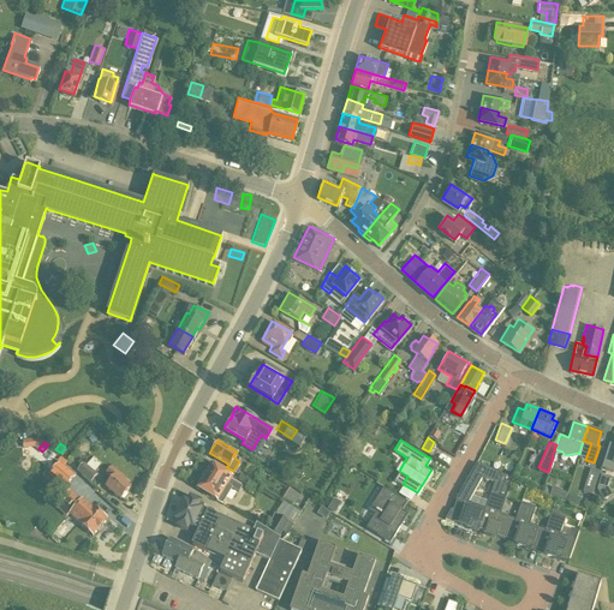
[(613,454),(608,453),(603,468),(613,472),(613,454)]
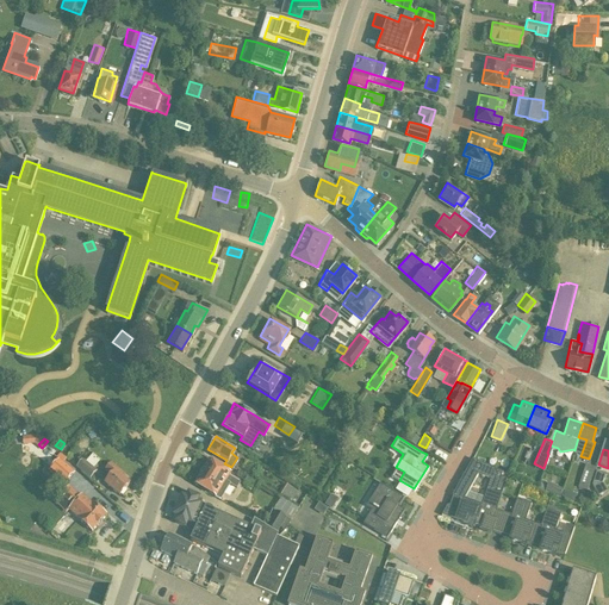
[(89,476),(97,468),(82,455),(75,463),(89,476)]
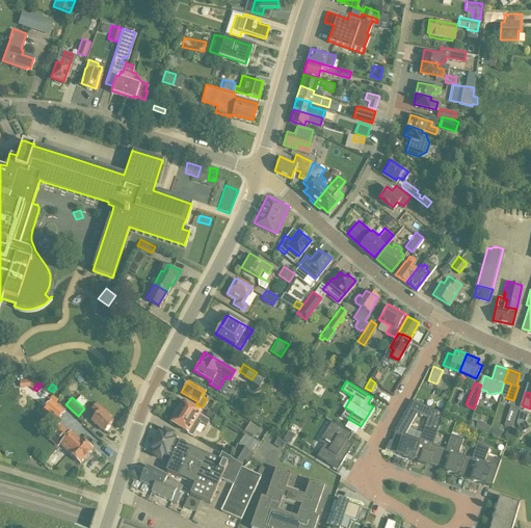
[(55,420),(64,410),(51,398),(42,408),(55,420)]
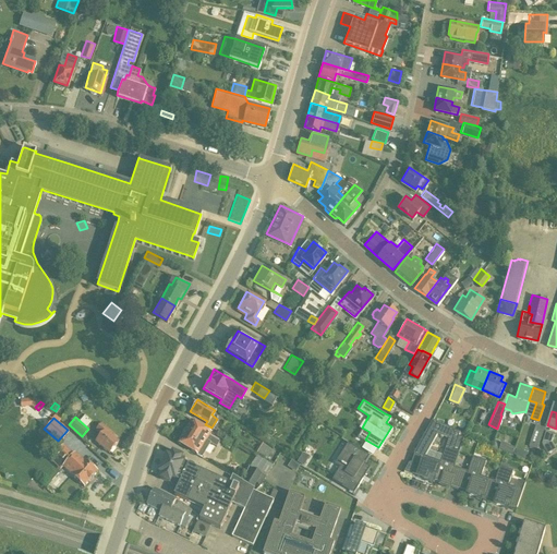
[(178,438),(178,440),(196,450),(204,437),(209,441),(216,444),(219,438),(207,432),(209,430),(191,419),(190,420),(188,424),(185,428),(183,431),(181,434),(178,438)]
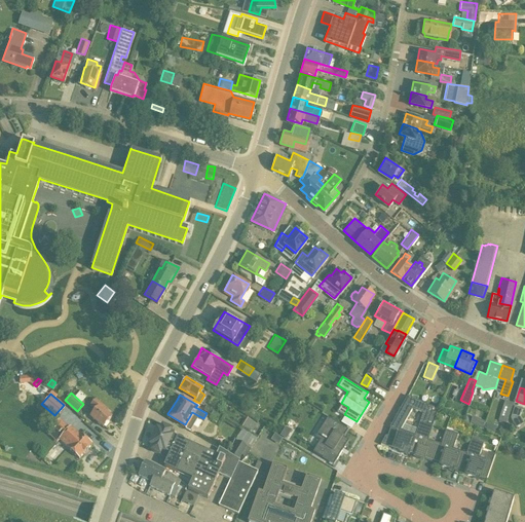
[(103,424),(111,414),(106,411),(109,408),(95,396),(88,403),(95,408),(89,414),(103,424)]
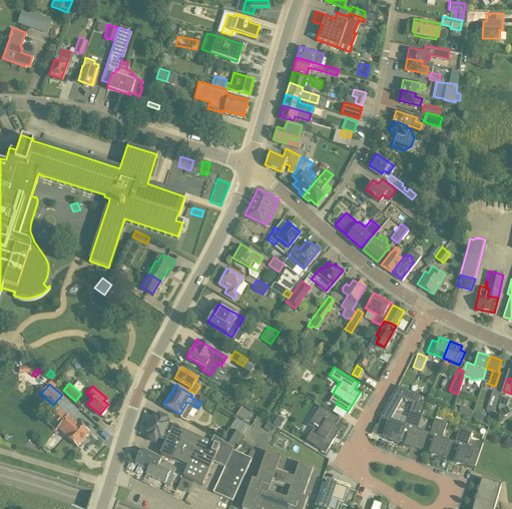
[(493,410),(494,407),(500,392),(500,391),(492,388),(485,407),(493,410)]
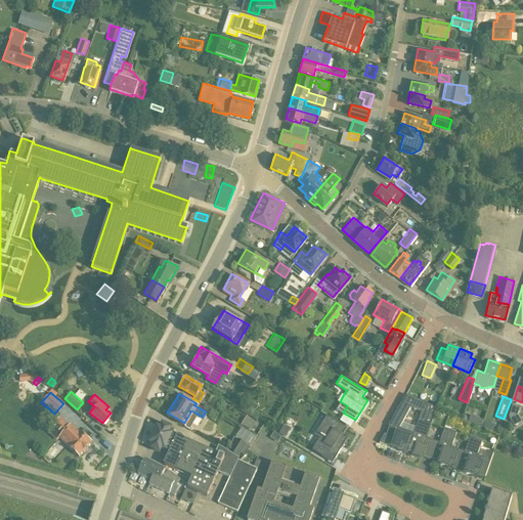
[(418,417),(418,418),(425,420),(426,417),(431,403),(416,397),(412,406),(421,408),(418,417)]
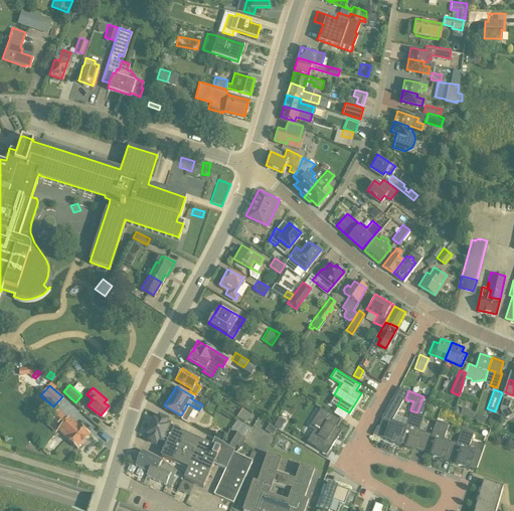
[(376,424),(372,433),(379,436),(379,435),(384,436),(383,437),(391,440),(399,443),(400,441),(406,423),(398,420),(391,418),(402,397),(393,392),(380,415),(381,415),(378,424),(376,424)]
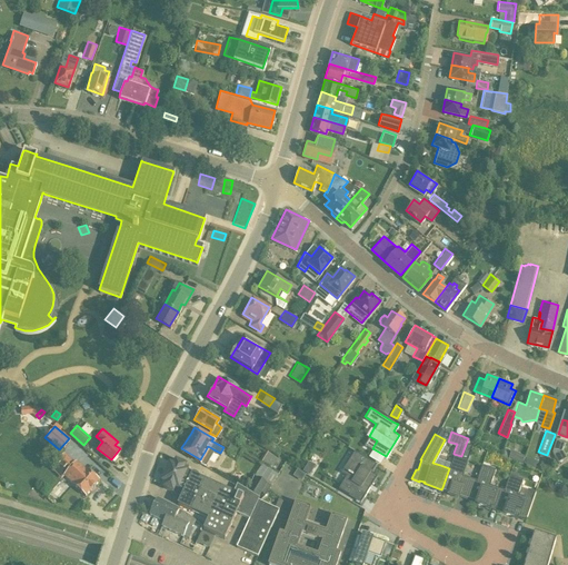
[(227,446),(230,442),(222,436),(219,442),(227,446)]
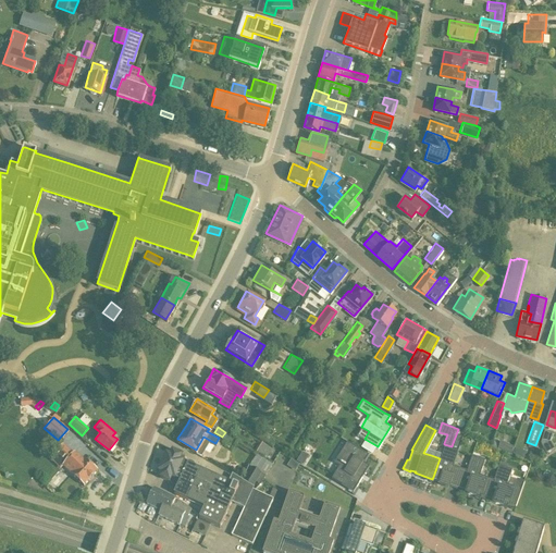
[(334,469),(331,476),(341,482),(345,477),(356,483),(361,476),(359,474),(361,470),(363,471),(368,464),(362,461),(368,453),(346,439),(341,449),(343,450),(337,459),(340,461),(344,464),(346,465),(341,474),(334,469)]
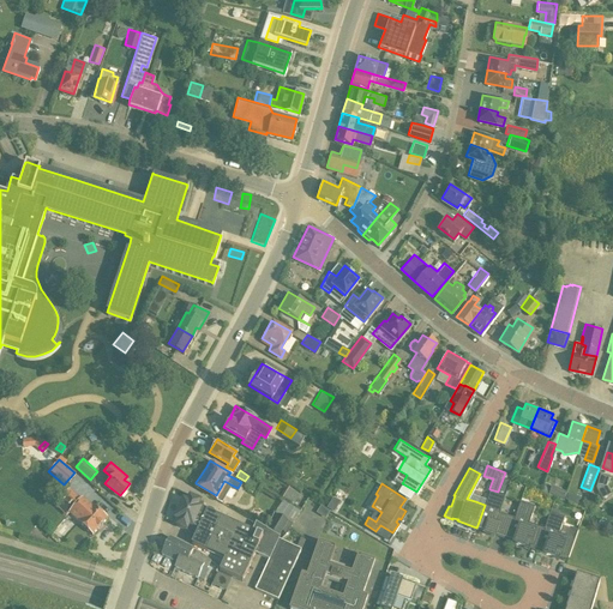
[(566,489),(560,487),(551,483),(547,490),(558,495),(562,496),(563,498),(566,489)]
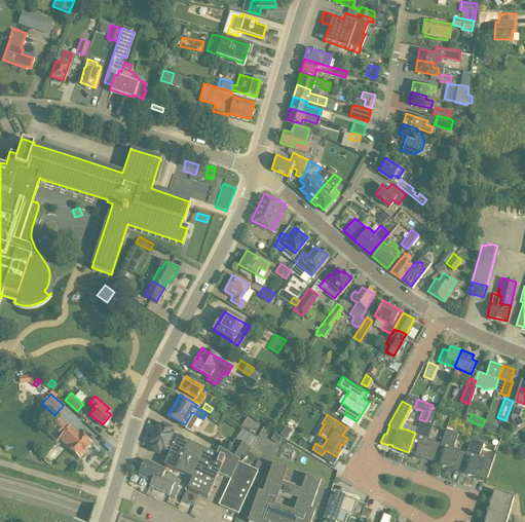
[(69,424),(59,415),(45,430),(55,440),(59,437),(78,455),(90,442),(70,423),(69,424)]
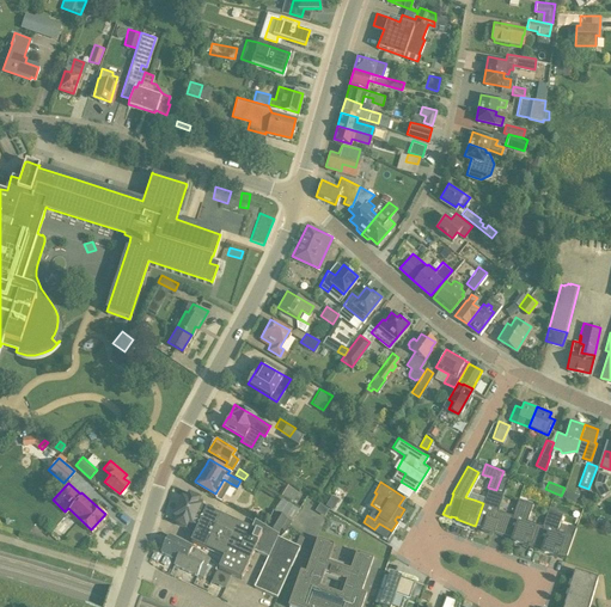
[(285,494),(298,501),(304,490),(291,483),(285,494)]
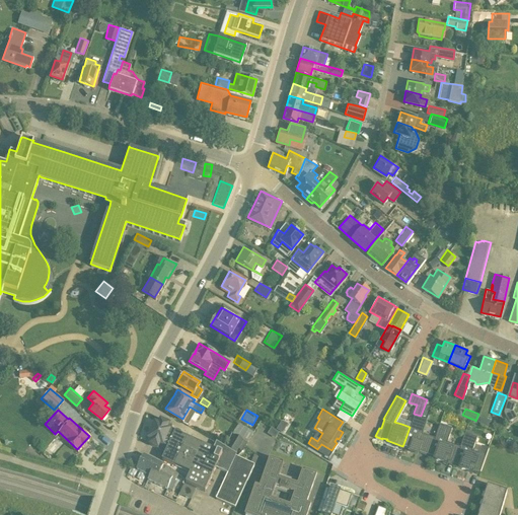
[(421,416),(414,414),(410,427),(403,444),(409,446),(409,448),(417,451),(417,449),(427,452),(428,451),(428,452),(434,436),(421,431),(426,418),(421,416)]
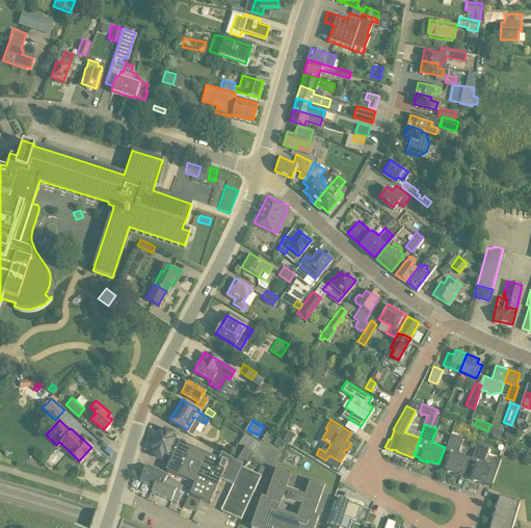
[(158,430),(151,447),(154,449),(152,453),(161,456),(163,452),(166,454),(166,453),(171,455),(165,469),(194,482),(190,492),(209,500),(220,477),(233,482),(220,508),(240,518),(260,474),(240,465),(239,469),(177,441),(178,440),(174,438),(176,433),(163,428),(161,432),(158,430)]
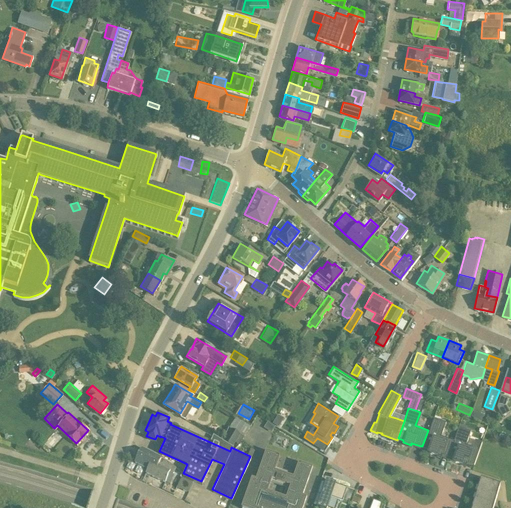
[(240,414),(235,420),(244,429),(250,423),(240,414)]
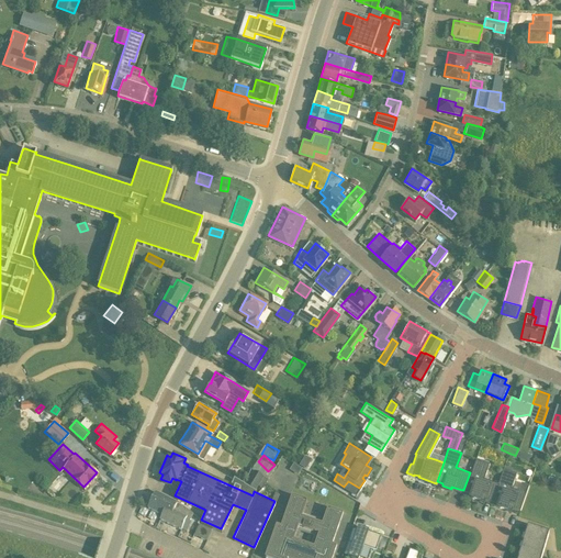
[(463,489),(462,490),(470,492),(469,494),(483,500),(484,498),(491,500),(497,482),(483,477),(489,461),(475,457),(470,472),(463,490),(463,489)]
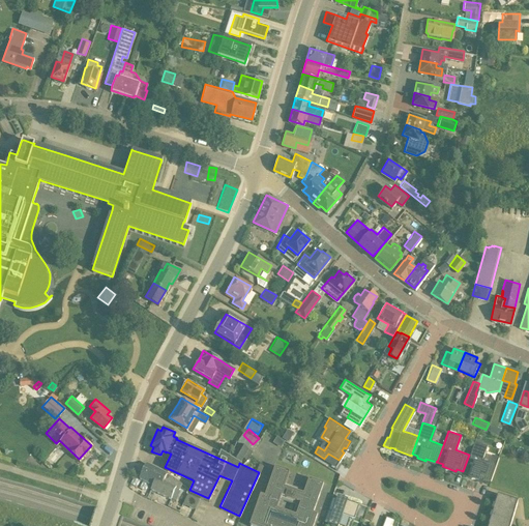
[(469,455),(463,471),(469,473),(468,475),(481,480),(482,477),(490,480),(498,456),(491,454),(489,461),(481,459),(487,444),(474,440),(469,455)]
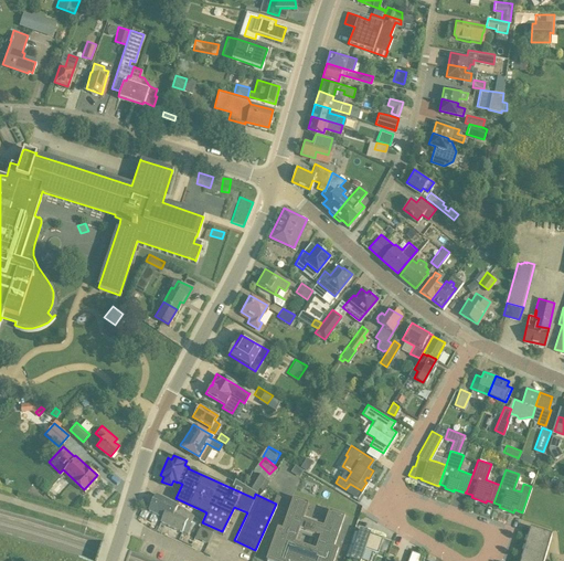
[(256,491),(265,476),(255,470),(246,485),(256,491)]
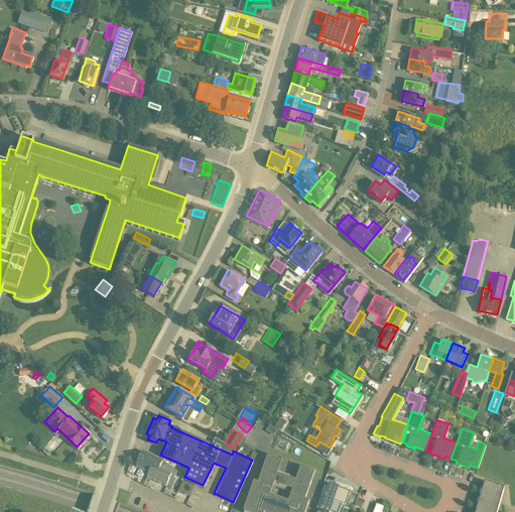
[(165,466),(167,463),(161,460),(141,451),(135,464),(148,470),(155,473),(159,464),(165,466)]
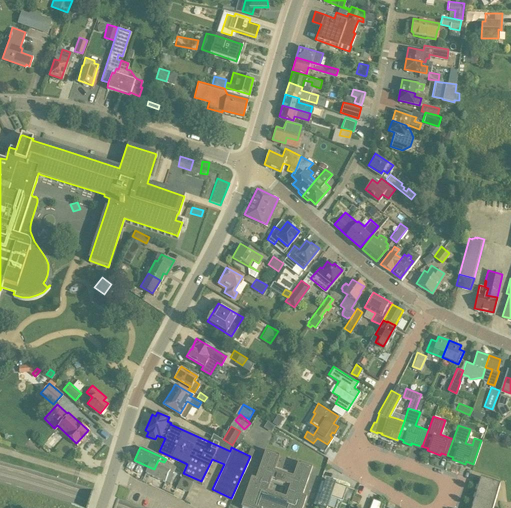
[(255,478),(249,476),(240,506),(246,507),(300,507),(303,500),(299,498),(308,470),(294,465),(289,480),(271,474),(276,459),(262,455),(255,478)]
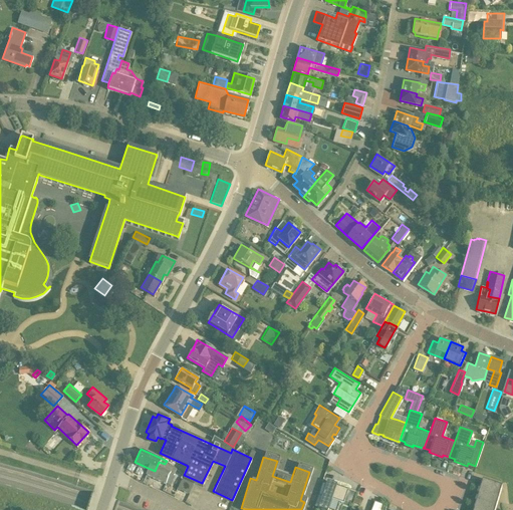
[(148,468),(146,472),(165,482),(170,472),(173,473),(176,467),(167,461),(165,464),(159,462),(155,471),(148,468)]
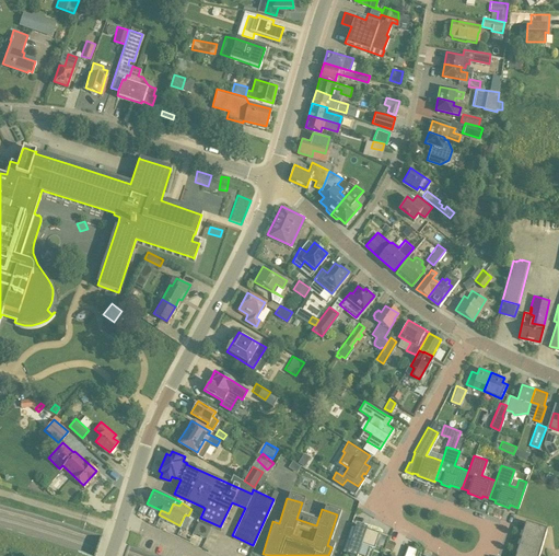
[(206,535),(210,525),(198,520),(193,530),(206,535)]
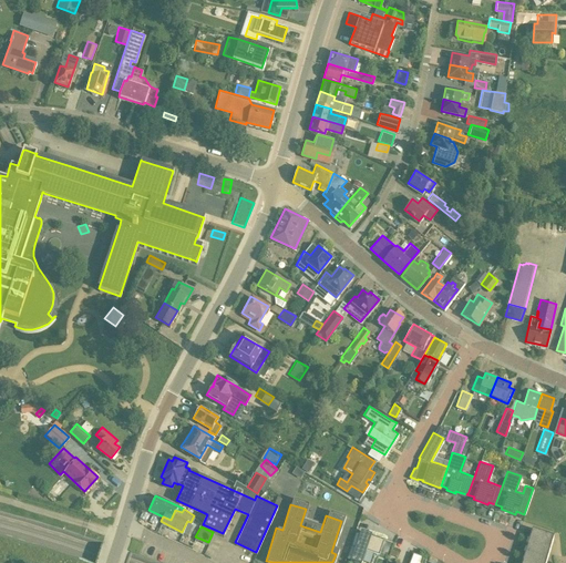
[(544,562),(553,534),(532,528),(525,544),(526,544),(521,560),(522,561),(520,562),(544,562)]
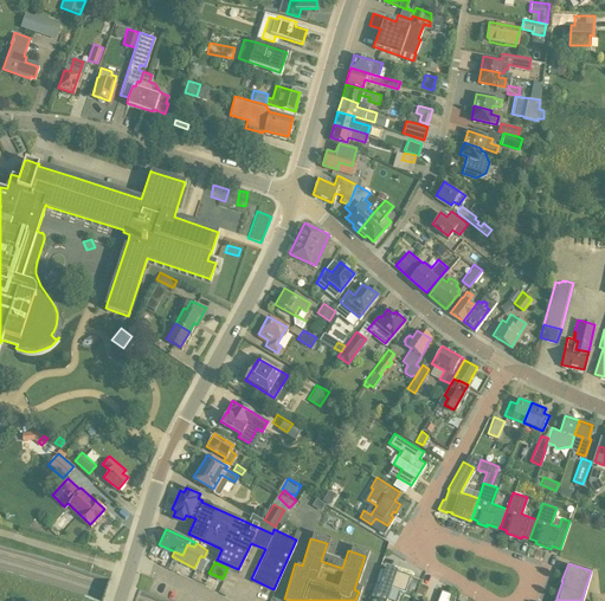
[(410,576),(396,572),(397,569),(385,566),(385,567),(373,598),(383,600),(385,600),(391,585),(404,590),(410,576)]
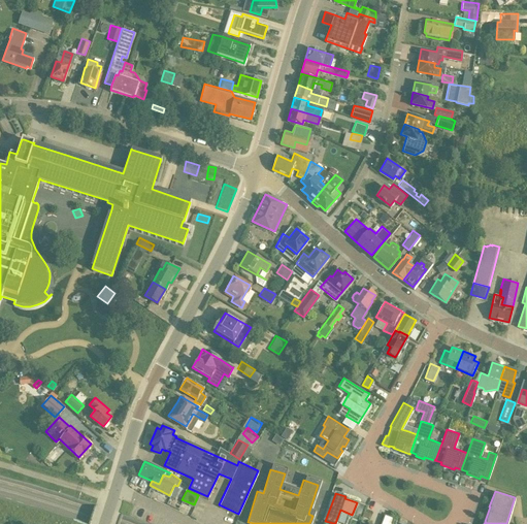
[(390,523),(394,517),(384,513),(380,523),(368,523),(364,522),(363,523),(390,523)]
